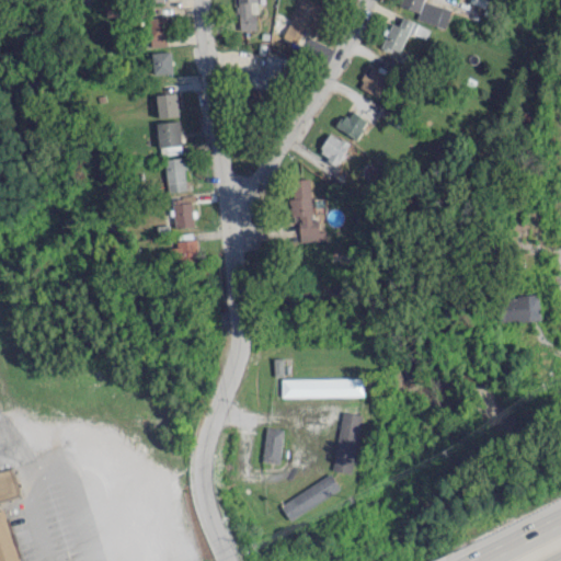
[(238,0),(240,30),(258,29),(255,0),(238,0)]
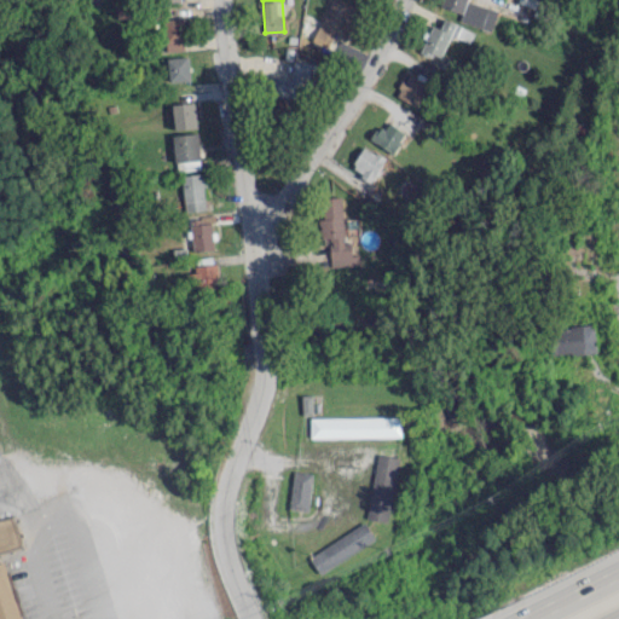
[(330,0),(313,40),(328,46),(335,30),(342,34),(353,9),(333,0),(330,0)]
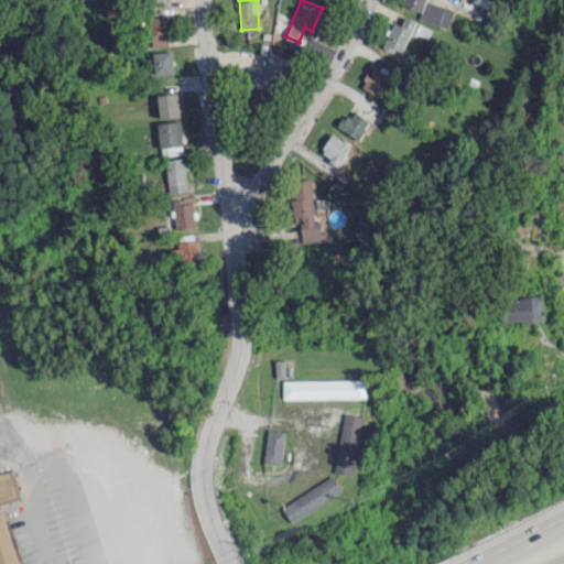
[(401,0),(400,6),(421,11),(419,19),(447,26),(453,8),(425,0),(401,0)]
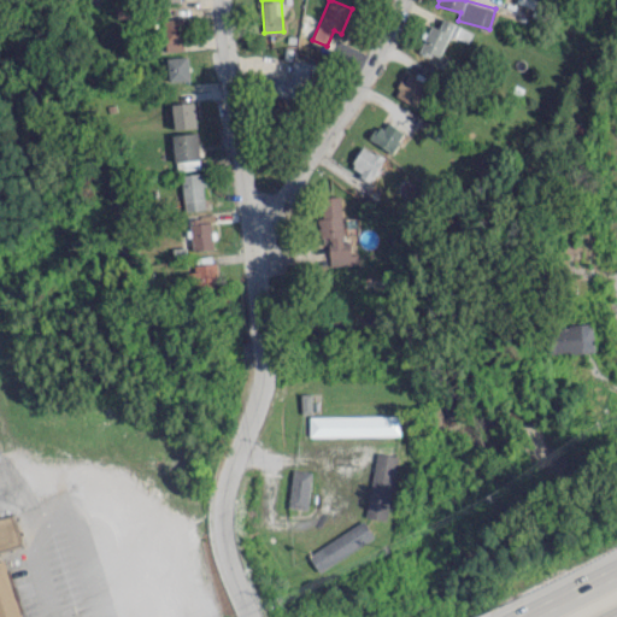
[(165,51),(184,50),(183,17),(164,18),(165,51)]
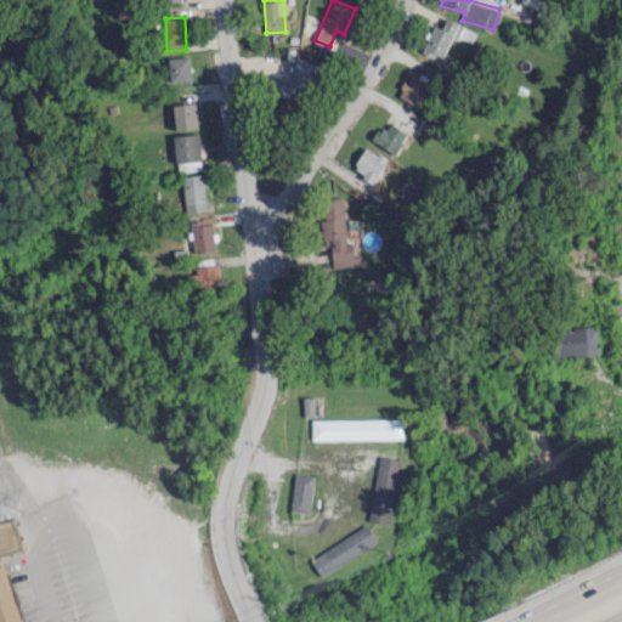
[(442,58),(453,34),(473,43),(476,32),(447,18),(442,28),(435,24),(423,50),(442,58)]
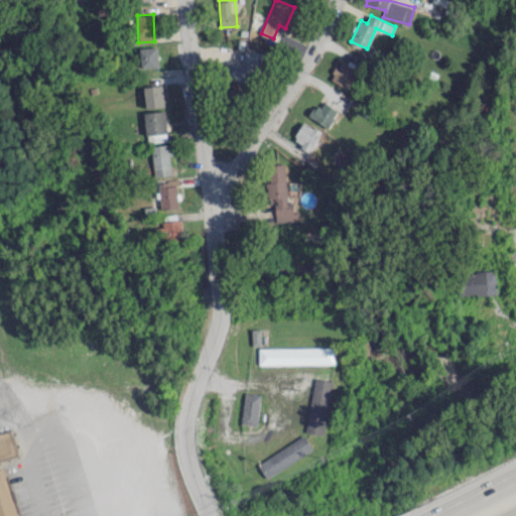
[(140,47),(141,68),(158,67),(157,46),(140,47)]
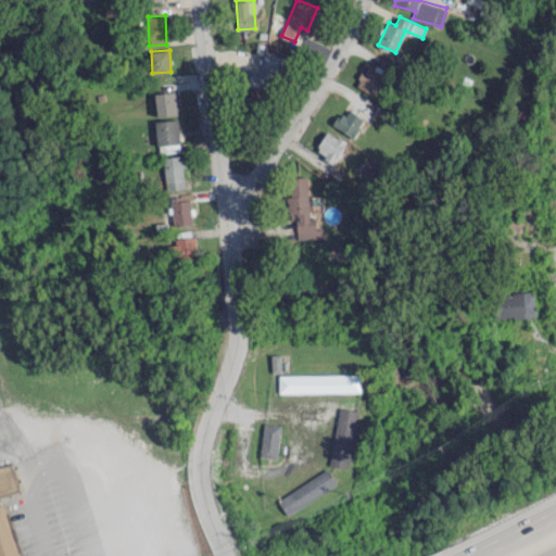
[(270,87),(273,68),(278,70),(279,57),(263,54),(261,71),(242,68),(240,84),(270,87)]
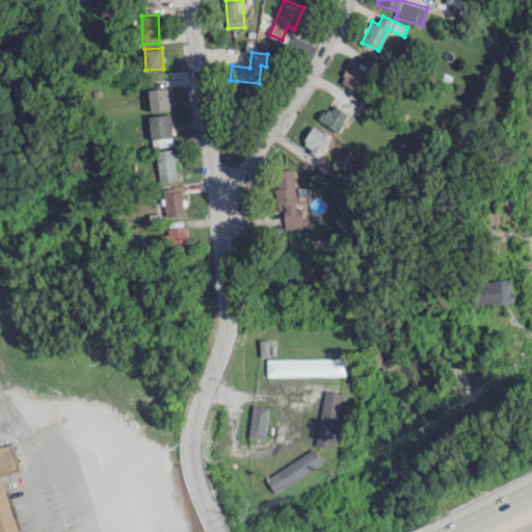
[(341,83),(362,89),(368,70),(348,62),(341,83)]
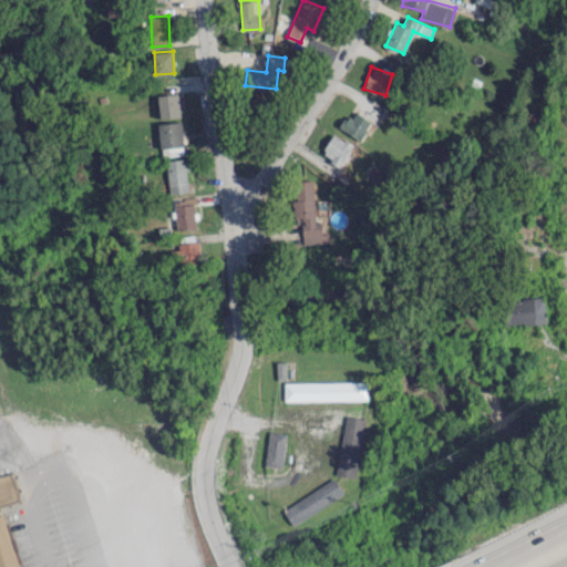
[(160,117),(179,116),(179,93),(158,94),(160,117)]
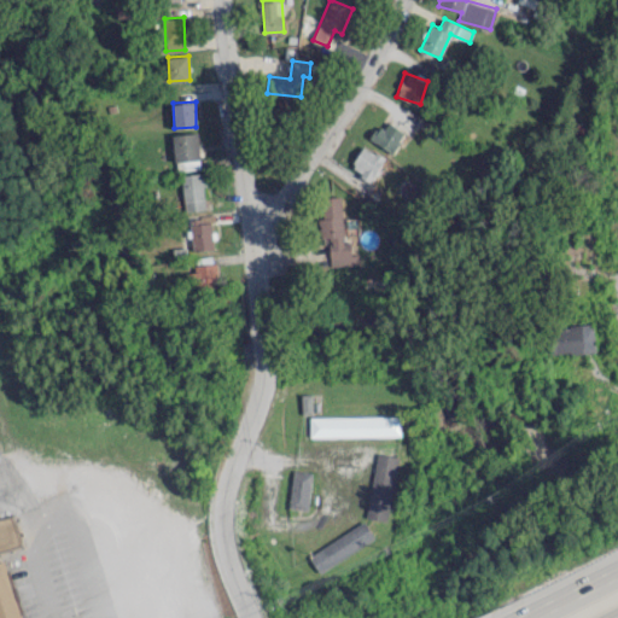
[(369,139),(394,151),(404,130),(388,122),(384,130),(375,126),(369,139)]
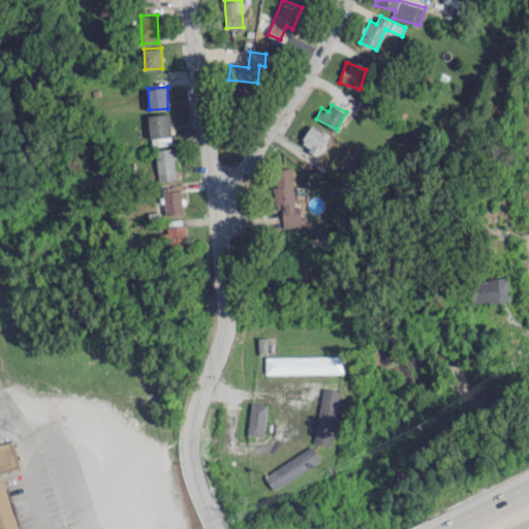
[(170,137),(169,113),(150,114),(151,138),(170,137)]
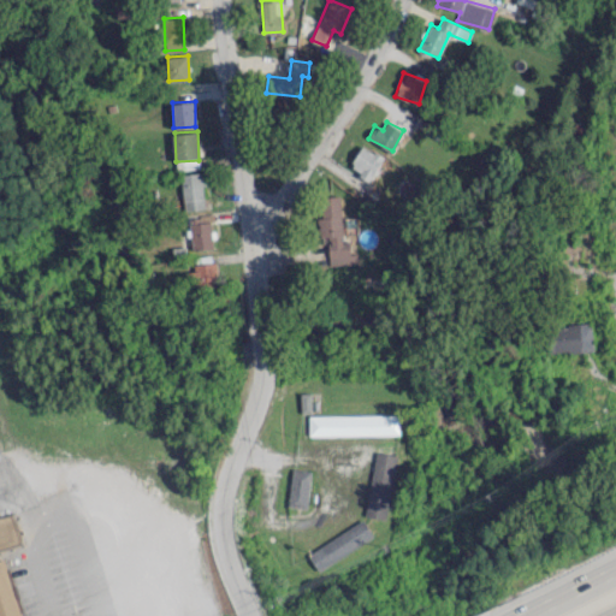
[(372,179),(383,155),(361,144),(350,169),(372,179)]
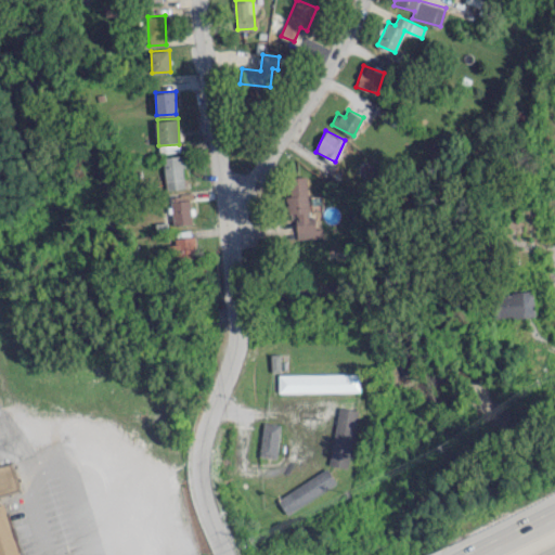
[(184,188),(183,155),(164,156),(165,189),(184,188)]
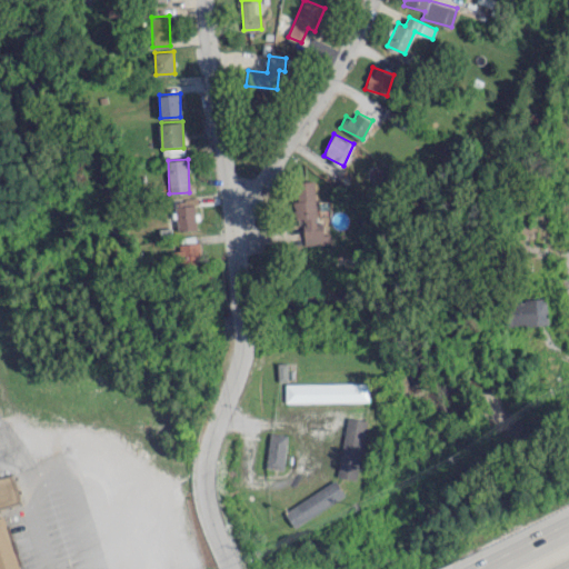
[(305,245),(330,243),(329,233),(322,233),(322,222),(316,222),(313,180),(295,181),(296,219),(303,219),(305,245)]
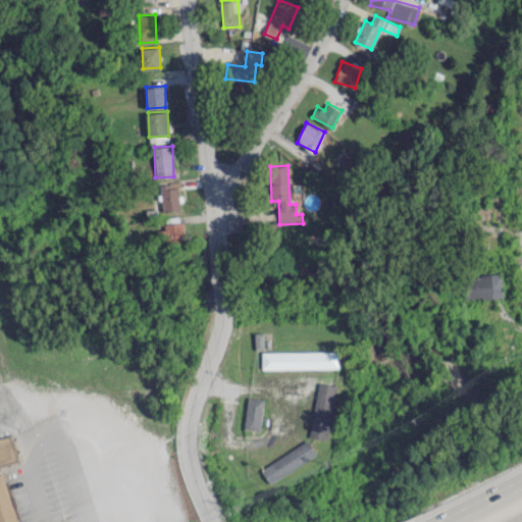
[(160,183),(162,210),(179,210),(178,181),(160,183)]
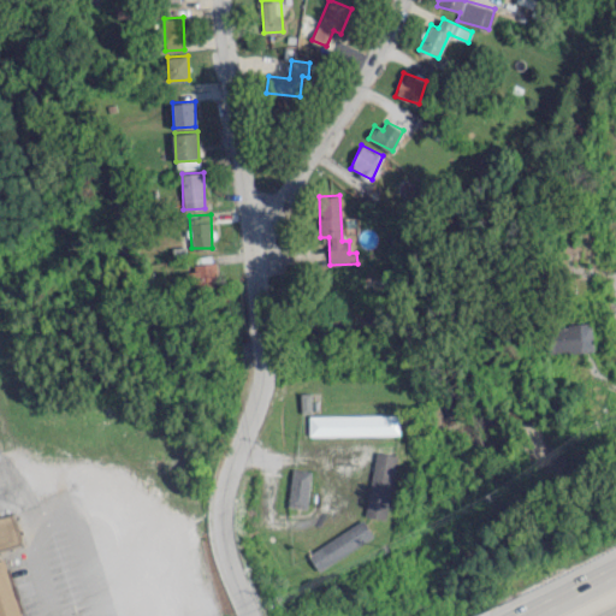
[(188,266),(190,289),(218,285),(214,262),(188,266)]
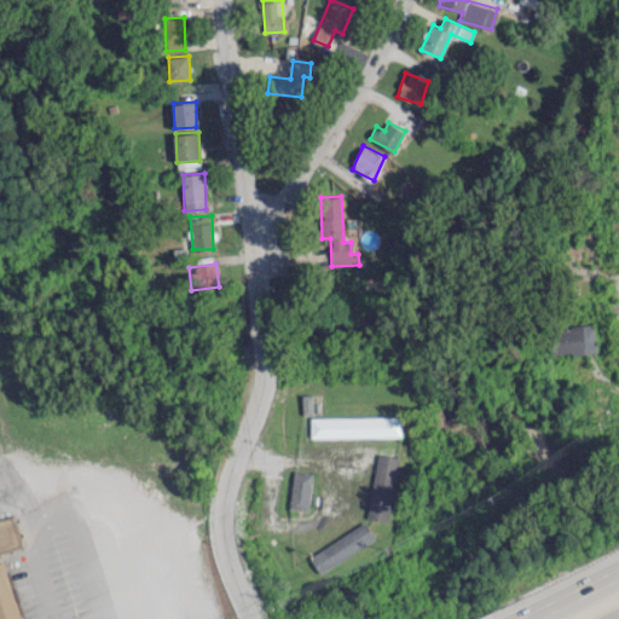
[(597,352),(595,324),(550,328),(553,356),(597,352)]
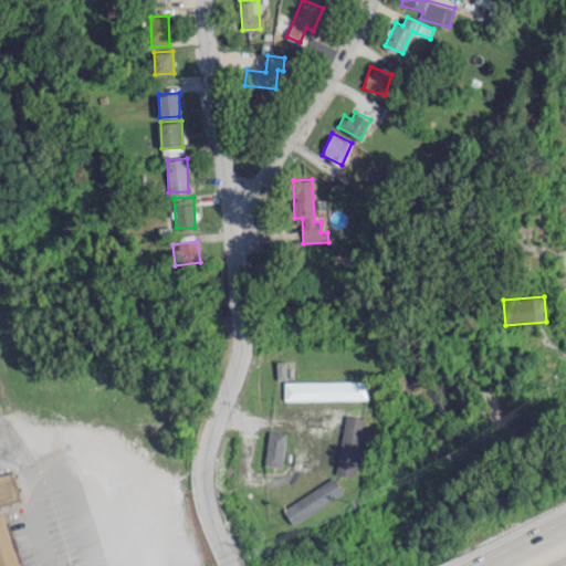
[(276,378),(286,378),(285,360),(276,360),(276,378)]
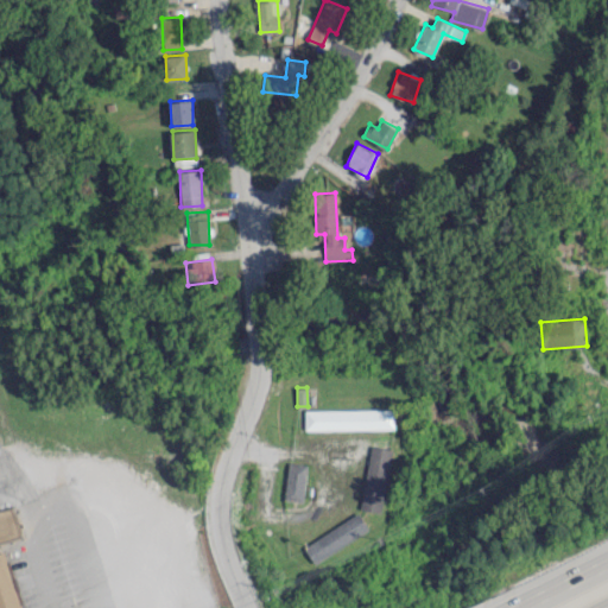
[(394,409),(304,410),(305,429),(394,429),(394,409)]
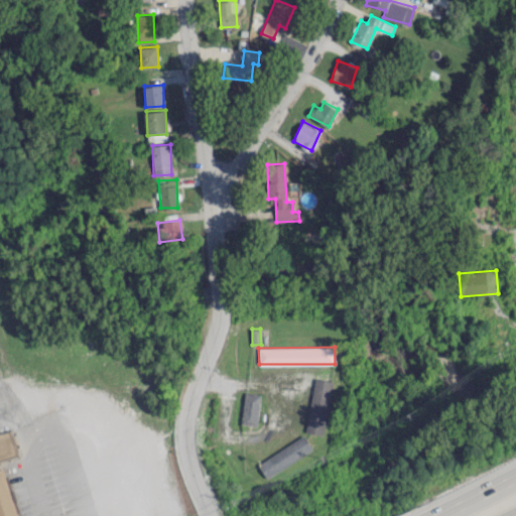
[(305,431),(323,434),(333,380),(315,377),(305,431)]
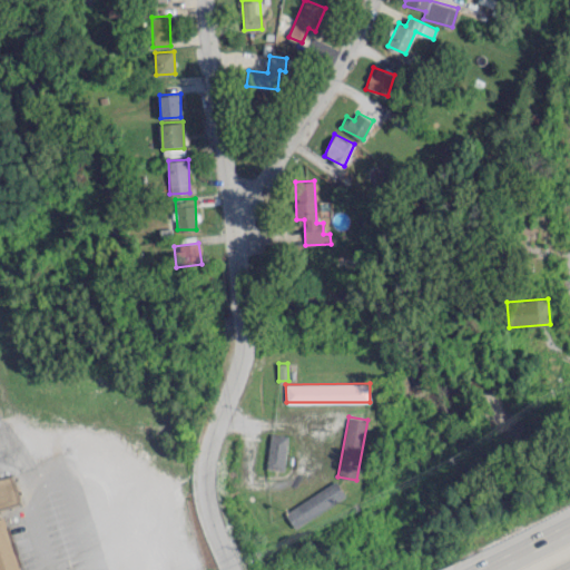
[(266,468),(284,470),(287,434),(269,433),(266,468)]
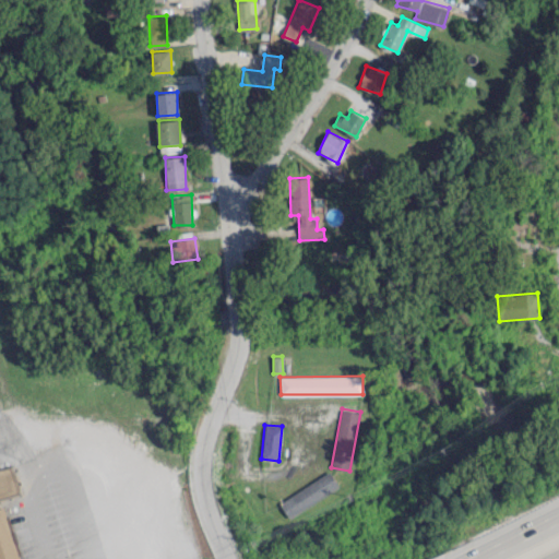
[(278,501),(288,516),(339,487),(330,471),(278,501)]
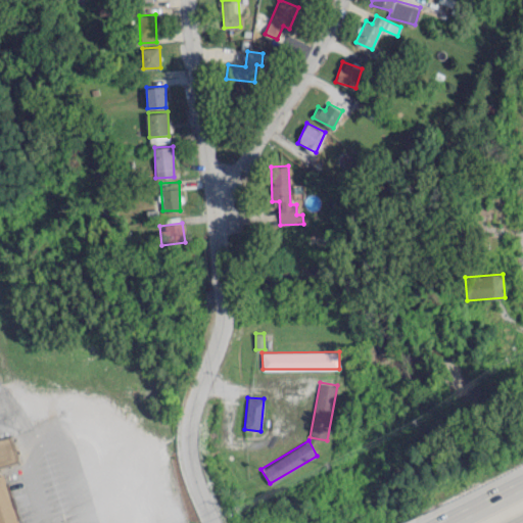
[(0,522),(0,470),(6,469),(21,522),(0,522)]
